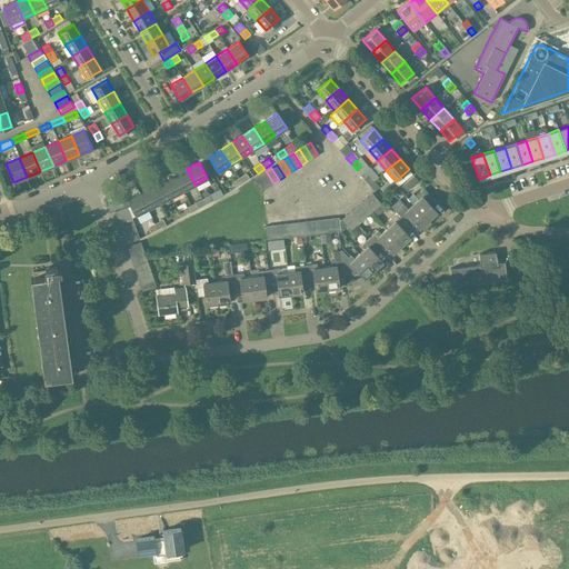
[(195,185),(187,169),(175,175),(183,191),(195,185)]
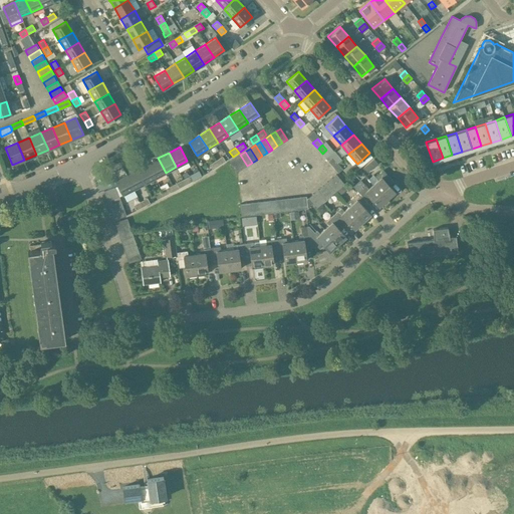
[(240,155),(234,159),(241,169),(247,166),(240,155)]
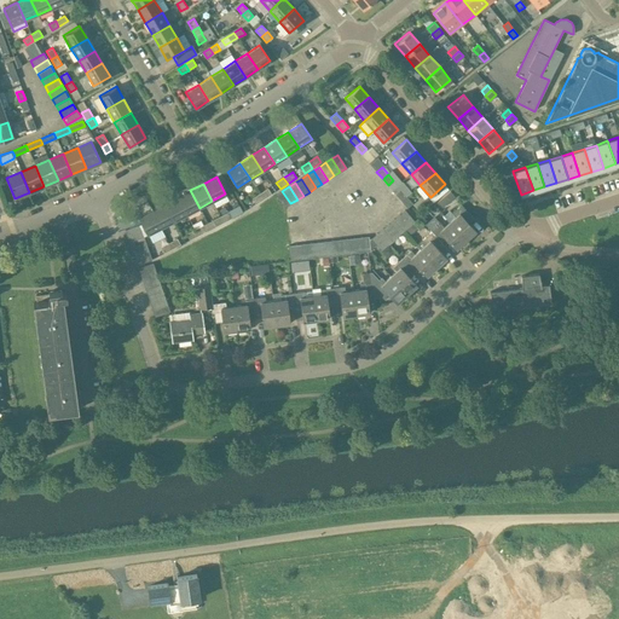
[(267,187),(259,194),(262,200),(271,194),(267,187)]
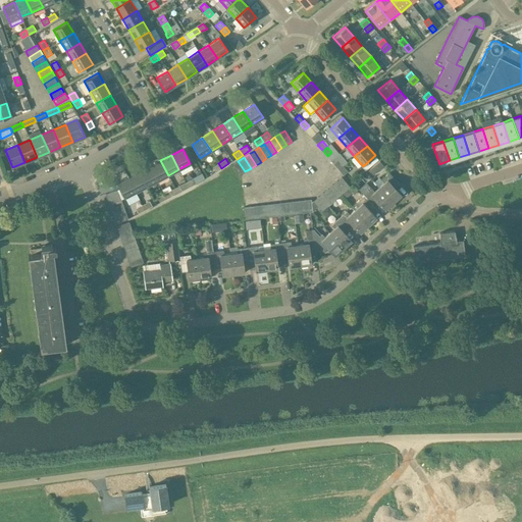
[(337,159),(333,163),(338,169),(344,166),(337,159)]
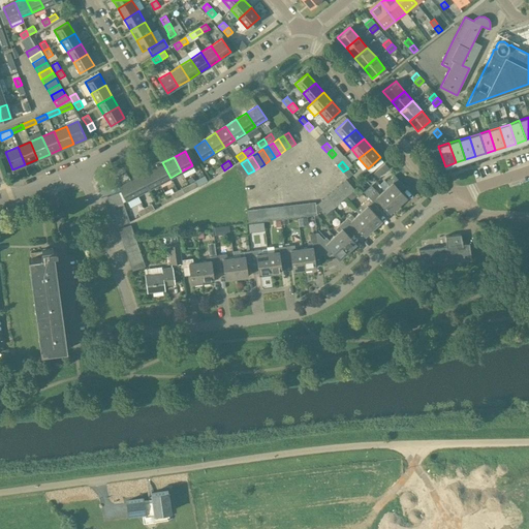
[(162,162),(152,168),(159,183),(170,178),(162,162)]
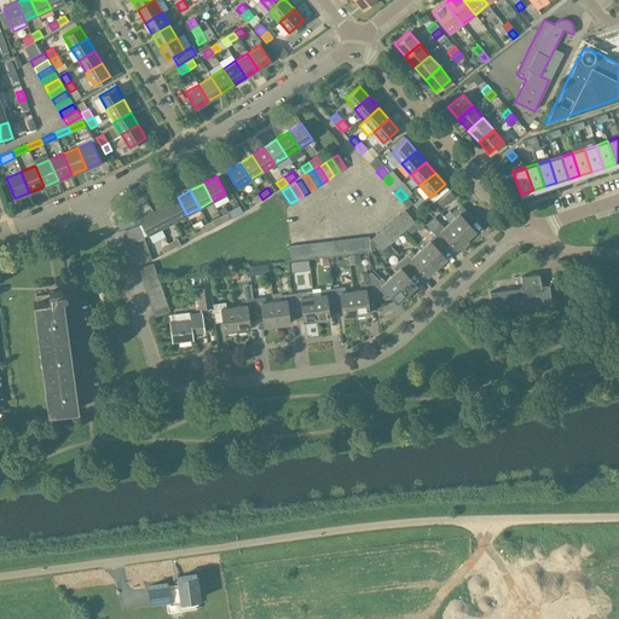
[(284,208),(290,203),(282,191),(276,195),(284,208)]
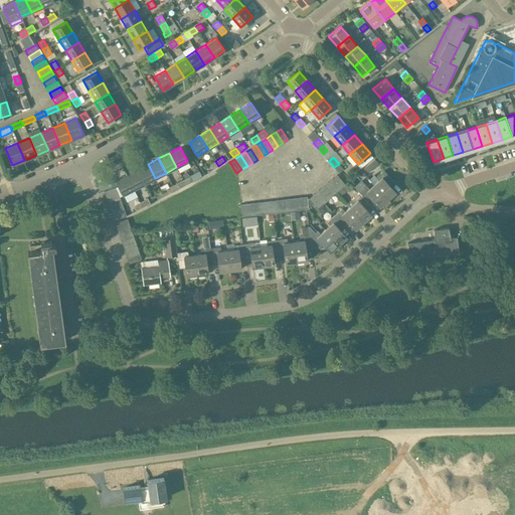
[(365,167),(364,168),(367,173),(378,164),(377,162),(374,159),(365,167)]
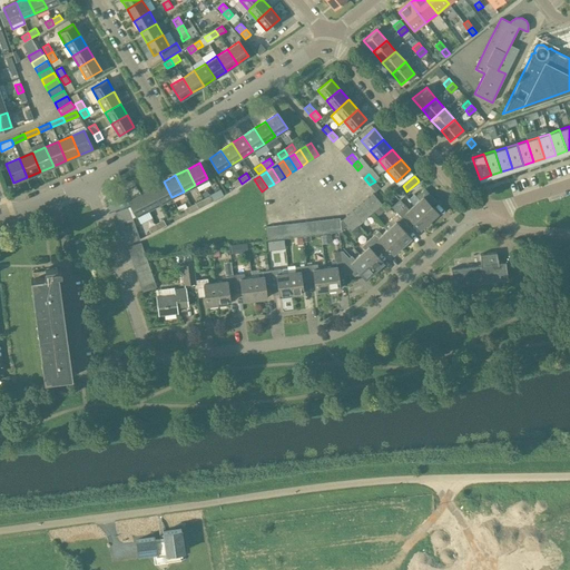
[(232,183),(235,188),(242,184),(238,178),(232,183)]
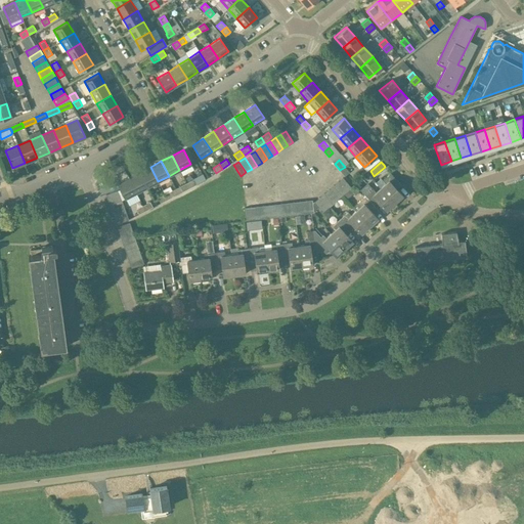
[(150,167),(139,172),(146,187),(158,181),(150,167)]
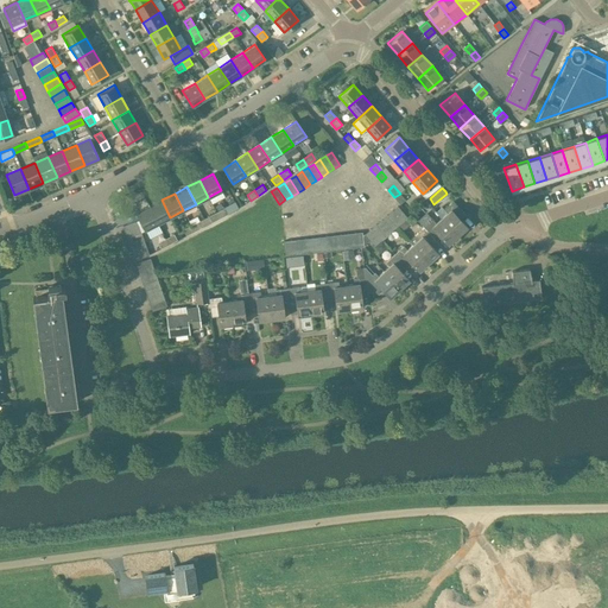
[(400,194),(394,197),(400,204),(405,200),(400,194)]
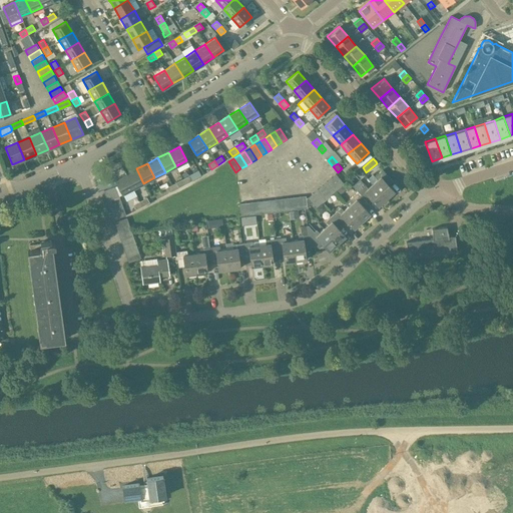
[(143,183),(136,168),(125,174),(133,188),(143,183)]
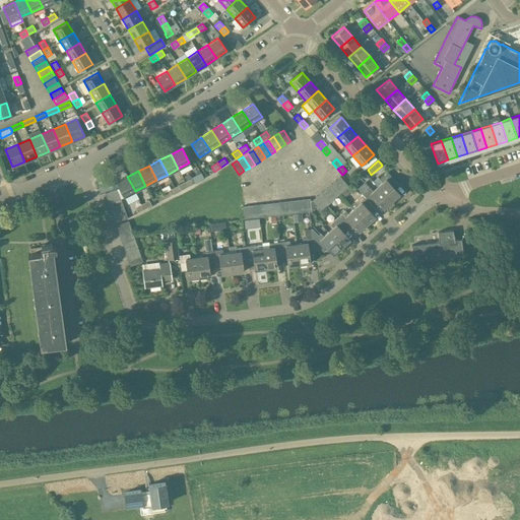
[(391,201),(399,194),(391,185),(395,181),(387,172),(380,179),(383,182),(378,186),(391,201)]
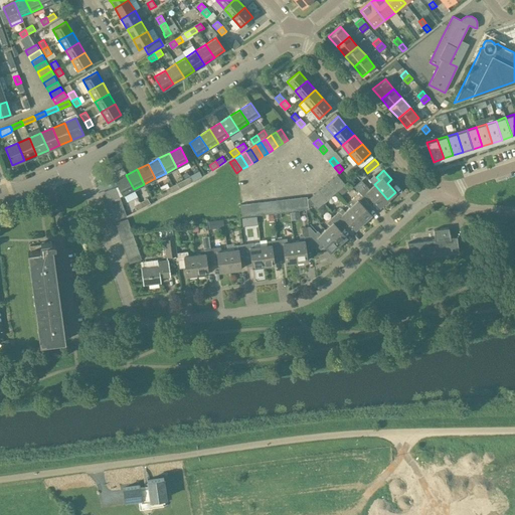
[(345,184),(337,174),(332,178),(340,188),(345,184)]
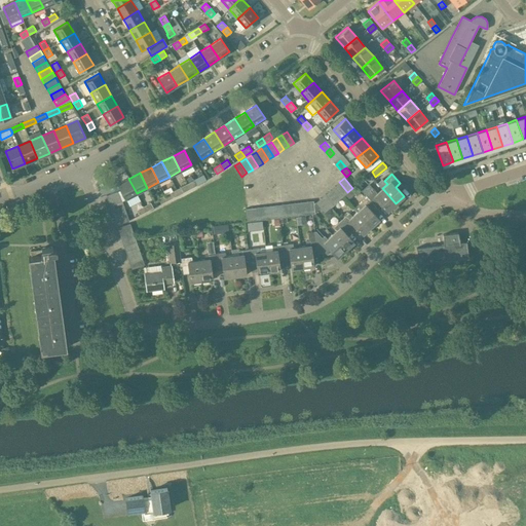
[(128,179),(117,184),(125,199),(129,207),(140,200),(137,193),(128,179)]
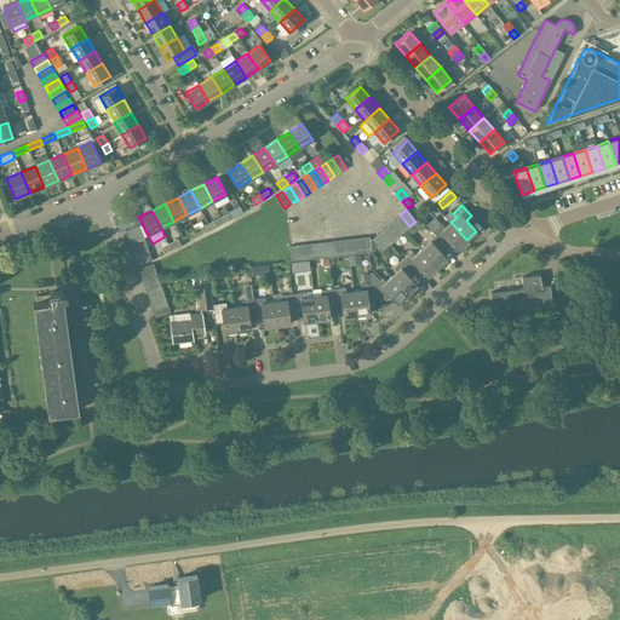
[(229,212),(220,217),(223,223),(233,218),(229,212)]
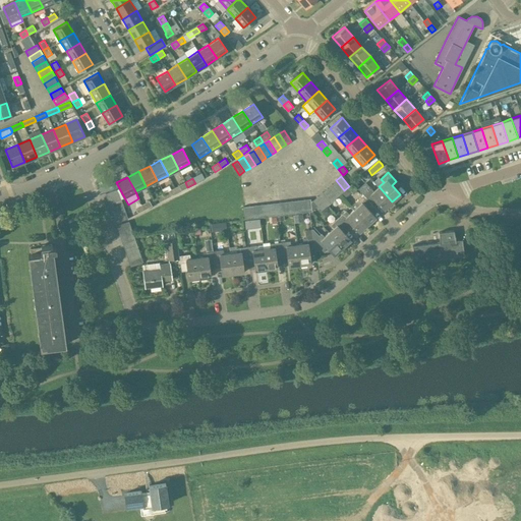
[(336,180),(331,184),(340,194),(344,190),(336,180)]
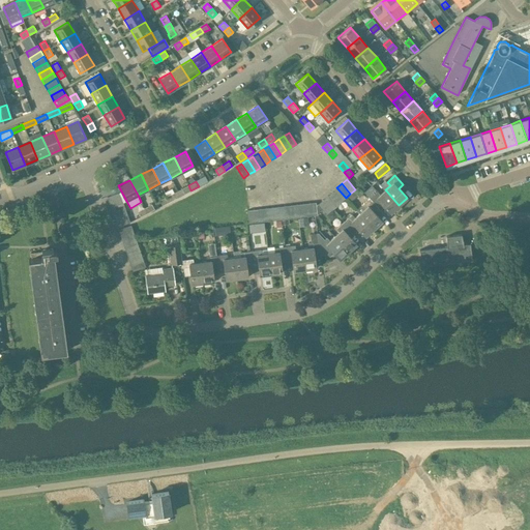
[(181,188),(184,194),(190,190),(188,185),(181,188)]
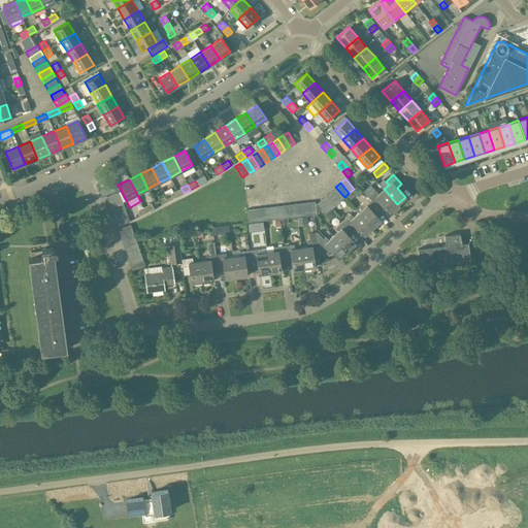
[(335,187),(330,191),(339,201),(344,197),(335,187)]
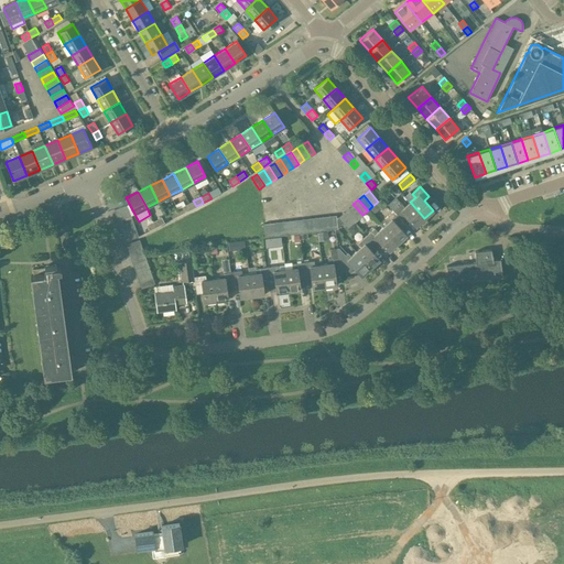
[(390,202),(388,205),(393,210),(402,220),(407,216),(415,226),(424,218),(410,202),(404,207),(401,203),(399,201),(393,205),(390,202)]
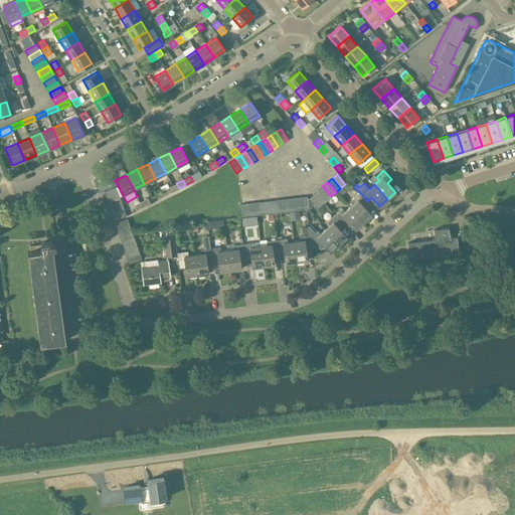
[(104,191),(106,196),(118,192),(116,186),(104,191)]
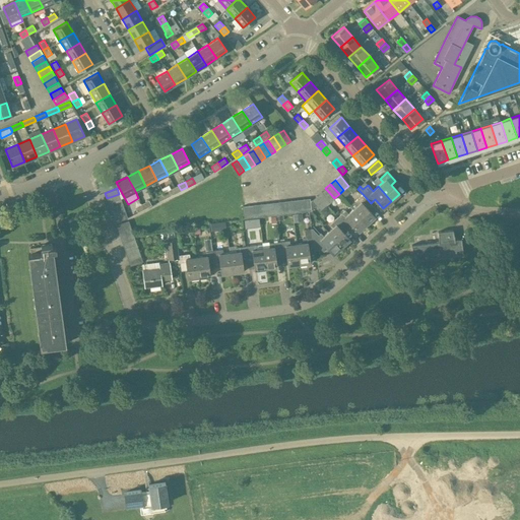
[(325,188),(321,192),(329,202),(334,198),(325,188)]
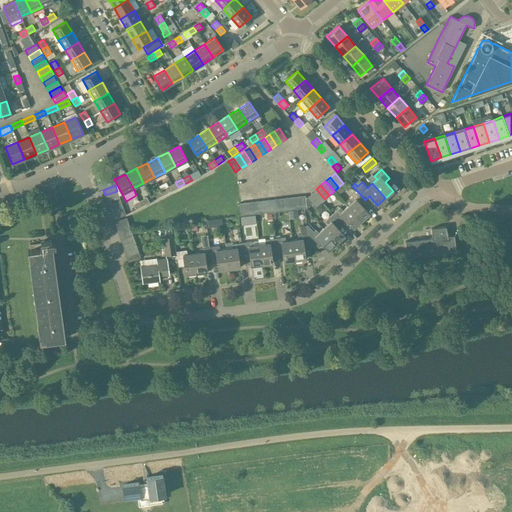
[(171,191),(168,186),(161,190),(163,195),(171,191)]
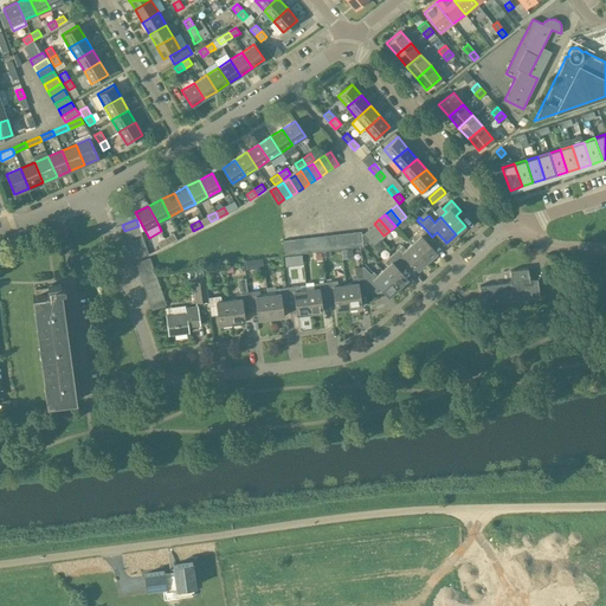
[(374,224),(368,229),(379,240),(384,236),(374,224)]
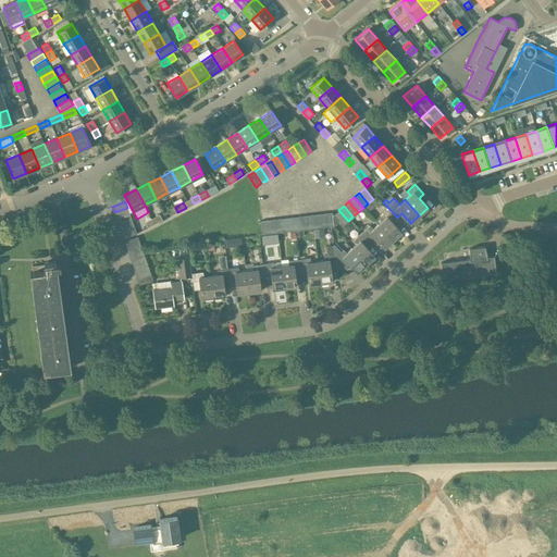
[(168,210),(171,215),(177,212),(175,207),(168,210)]
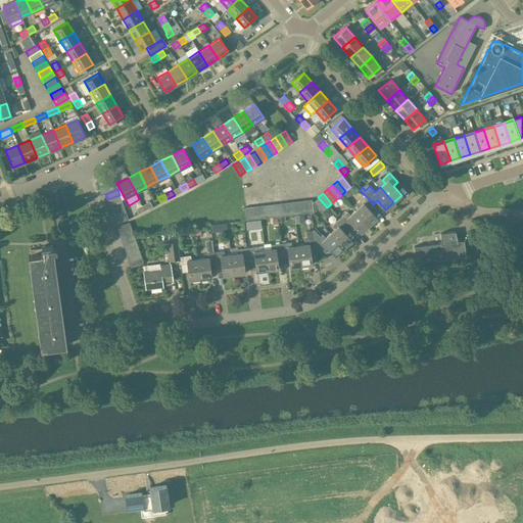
[(122,201),(120,195),(107,199),(109,205),(122,201)]
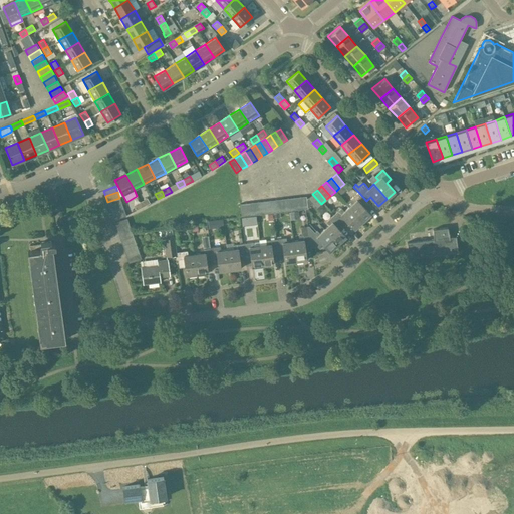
[(358,192),(346,204),(348,207),(362,221),(370,214),(362,205),(366,201),(358,192)]
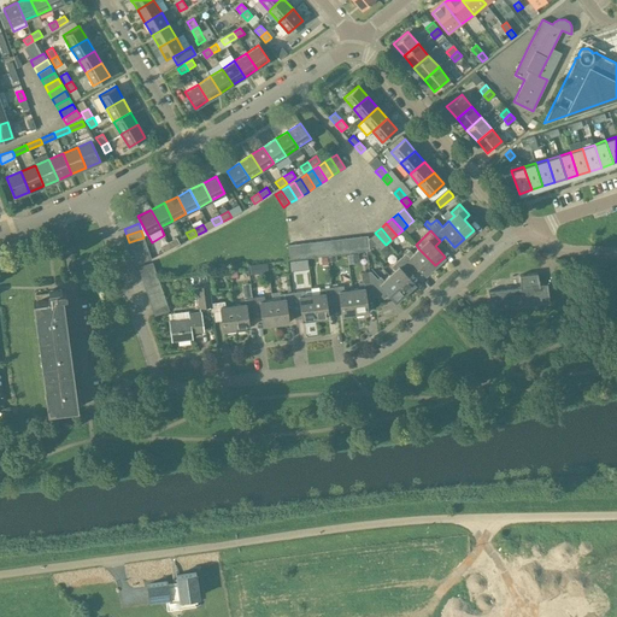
[(370,238),(375,245),(380,250),(386,245),(375,233),(369,238),(370,238)]
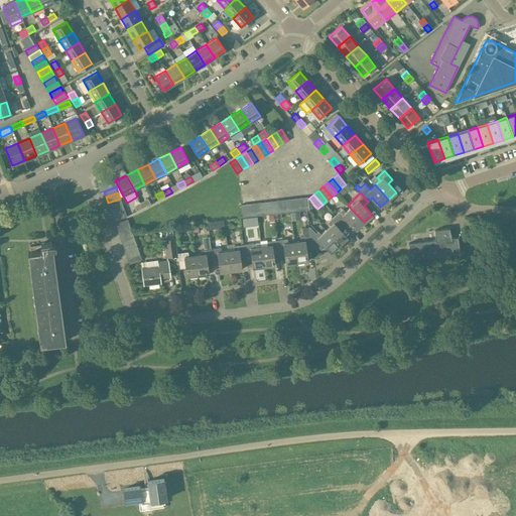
[(122,205),(120,199),(108,203),(110,209),(122,205)]
